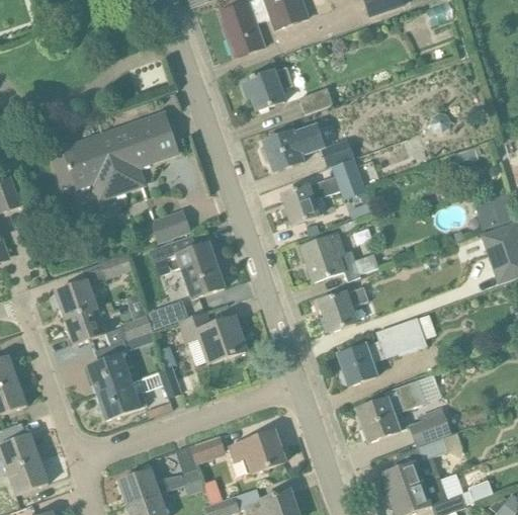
[(251,0),(217,12),(233,58),(264,47),(256,22),(270,17),(274,29),(308,17),(300,0),(251,0)]
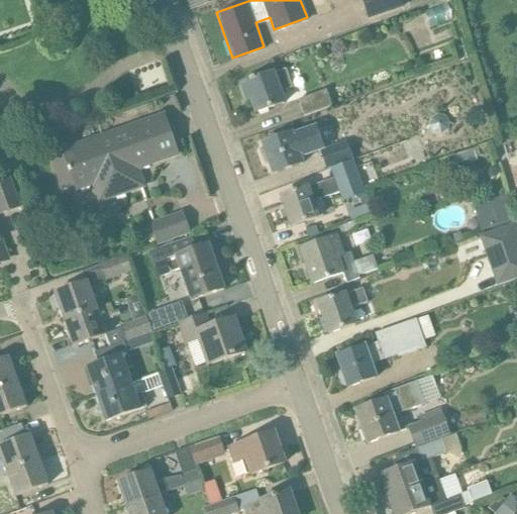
[(363,0),(369,17),(404,5),(402,0),(363,0)]
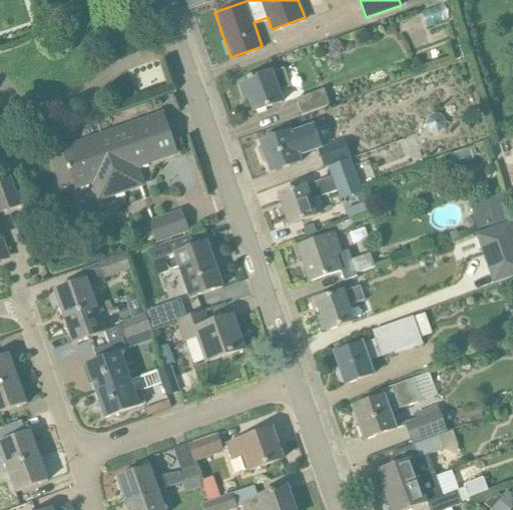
[(281,99),(277,88),(290,83),(283,66),(271,70),(271,69),(238,80),(245,97),(248,96),(253,109),(281,99)]
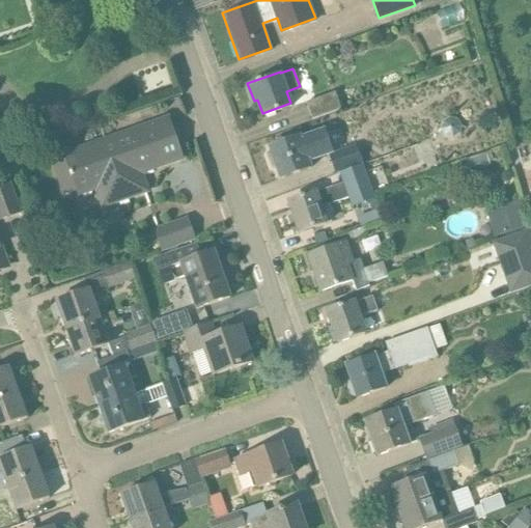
[(335,90),(306,101),(312,117),(340,107),(335,90)]
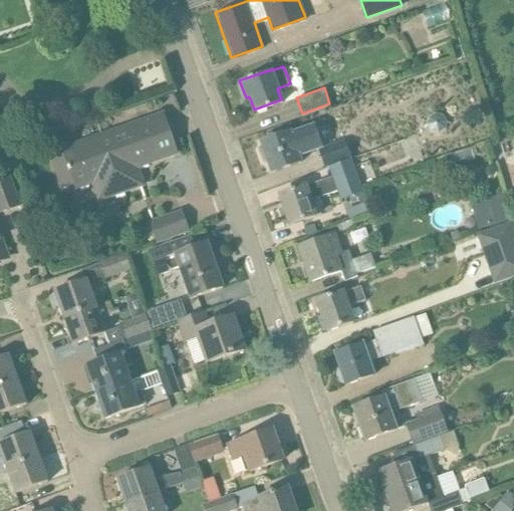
[(143,183),(137,165),(176,151),(162,111),(49,151),(62,186),(73,182),(75,188),(91,183),(96,198),(143,183)]
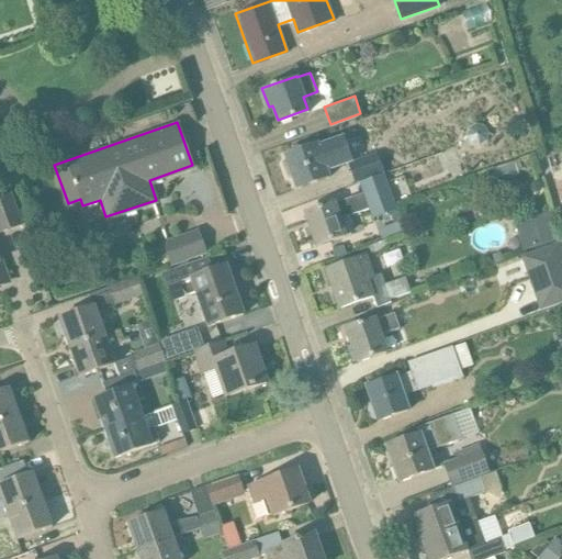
[(285,156),(281,160),(287,175),(292,176),(296,186),(328,175),(325,167),(349,159),(341,136),(317,145),(316,142),(284,153),(285,156)]
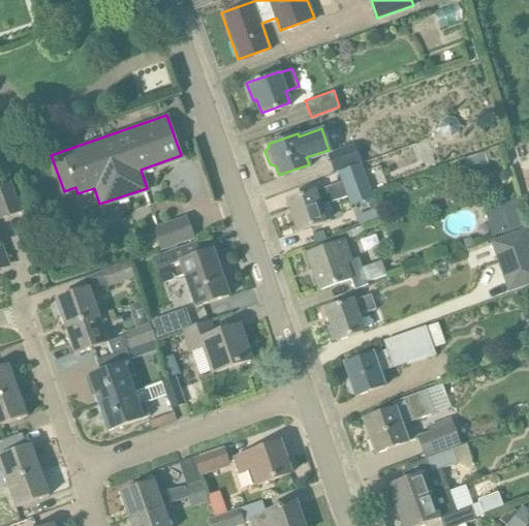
[(354,143),(329,152),(335,169),(361,160),(354,143)]
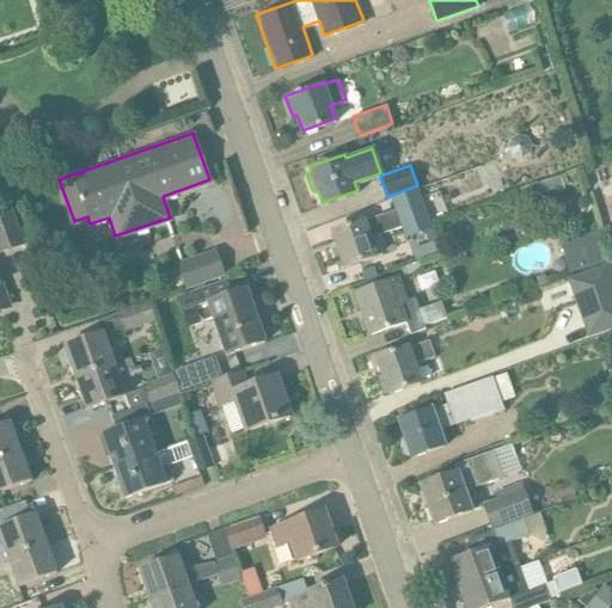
[(418,188),(392,197),(396,208),(403,225),(405,233),(432,223),(418,188)]
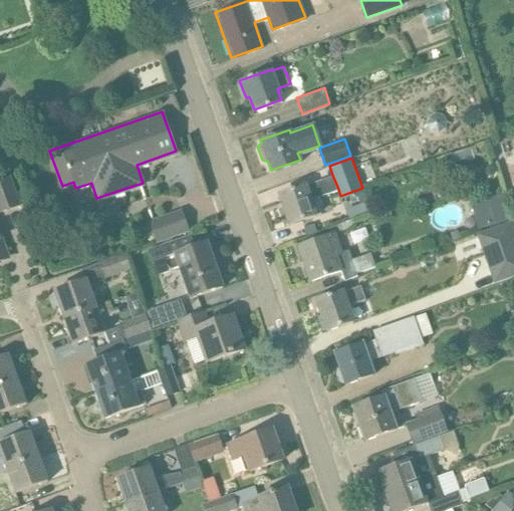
[(10,175),(0,178),(0,211),(21,204),(10,175)]
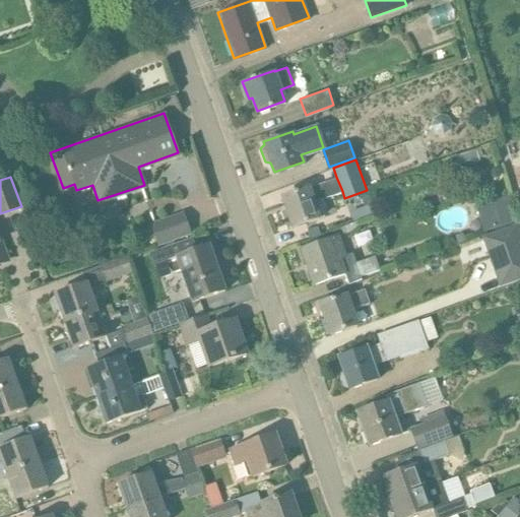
[(308,185),(281,194),(293,225),(319,216),(314,201),(331,195),(342,191),(336,177),(326,181),(309,187),(308,185)]
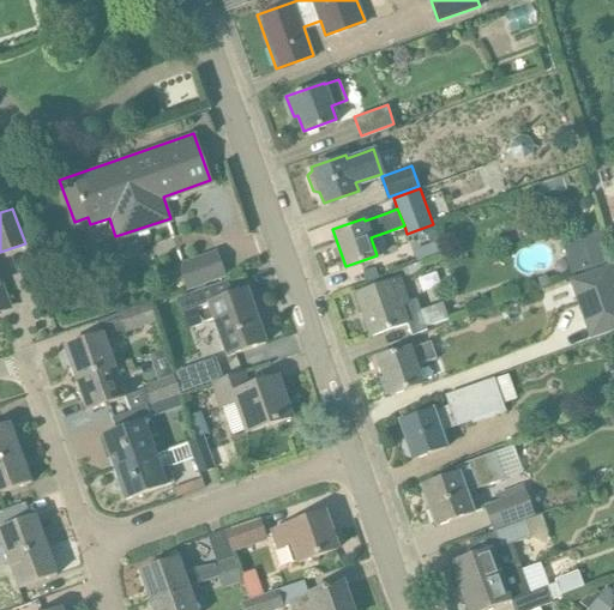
[(572,270),(607,259),(612,257),(603,229),(564,242),(572,270)]
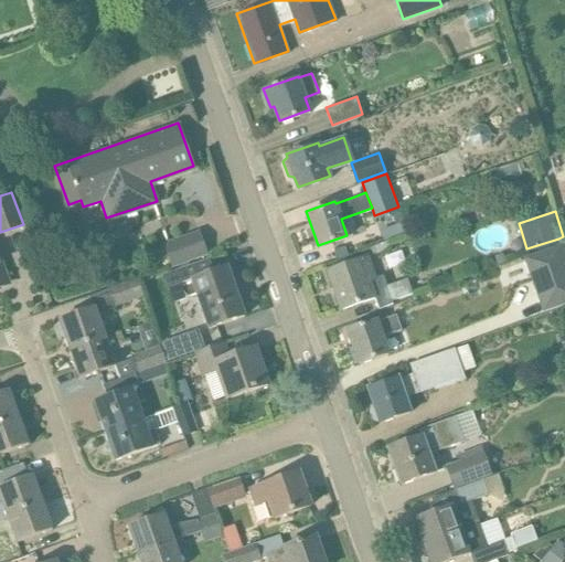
[(200,229),(163,241),(172,266),(209,254),(200,229)]
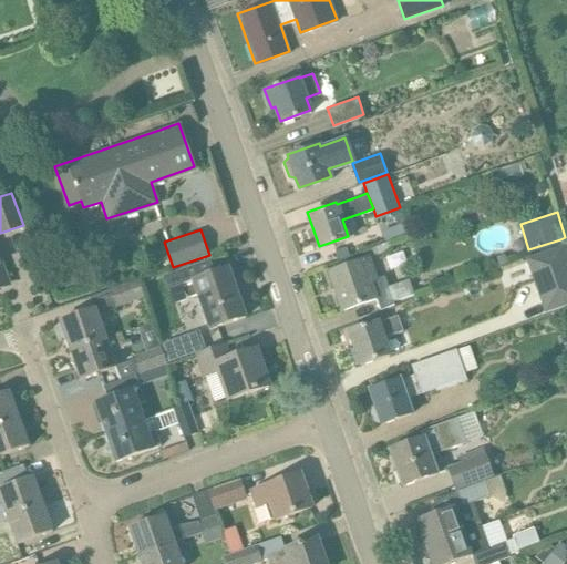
[(388,239),(372,245),(375,254),(391,248),(388,239)]
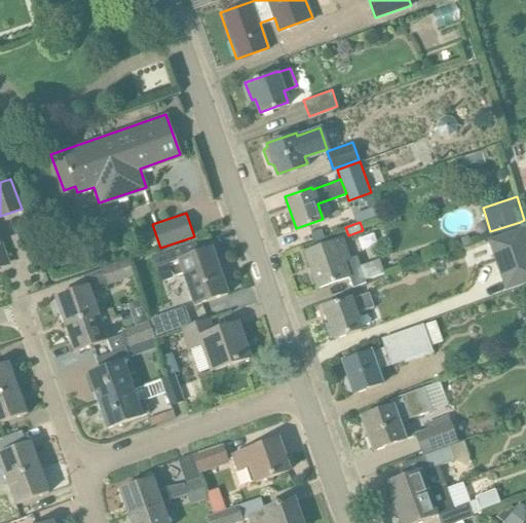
[(378,258),(360,264),(357,254),(349,256),(342,236),(304,250),(316,286),(348,274),(352,285),(366,281),(365,278),(383,271),(378,258)]
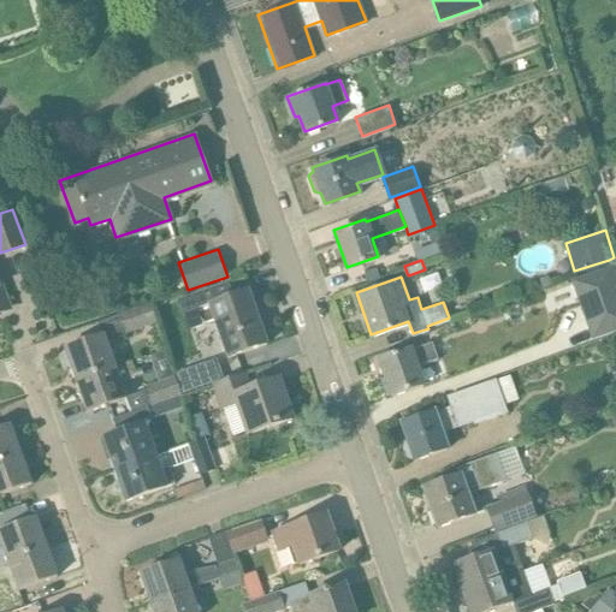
[(248,287),(232,292),(227,279),(178,296),(189,327),(214,319),(227,355),(266,342),(248,287)]
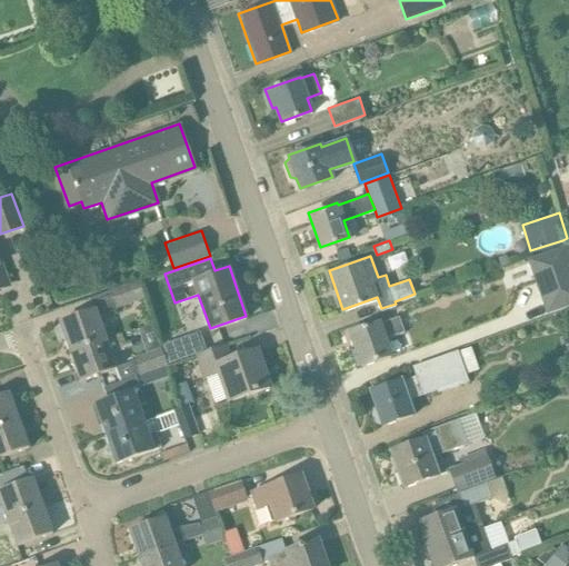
[(140,277),(109,287),(116,306),(146,296),(140,277)]
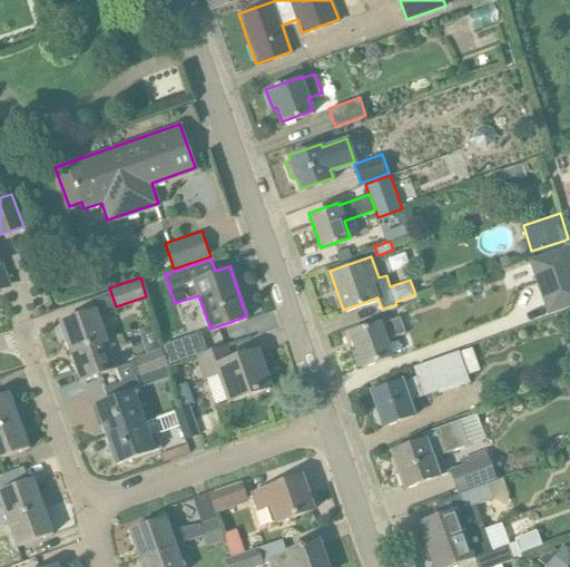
[(69,350),(106,336),(96,308),(59,320),(60,324),(57,326),(60,338),(65,338),(69,350)]
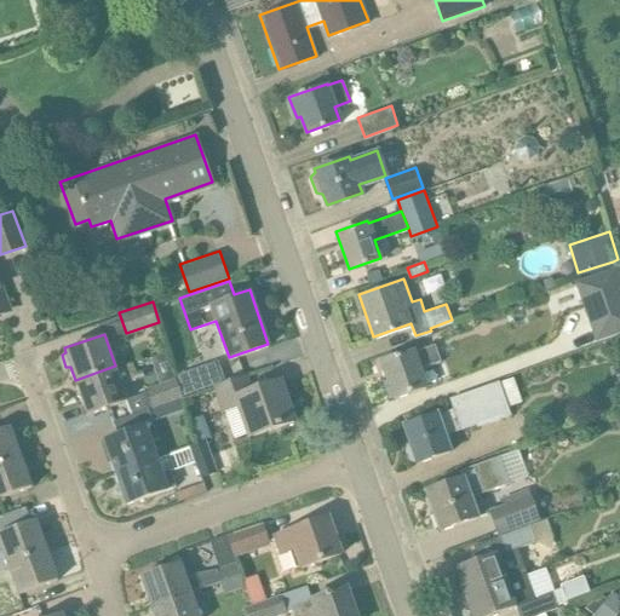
[(413,349),(380,360),(388,379),(383,380),(388,396),(392,393),(394,396),(426,385),(419,367),(441,360),(435,343),(414,350),(413,349)]
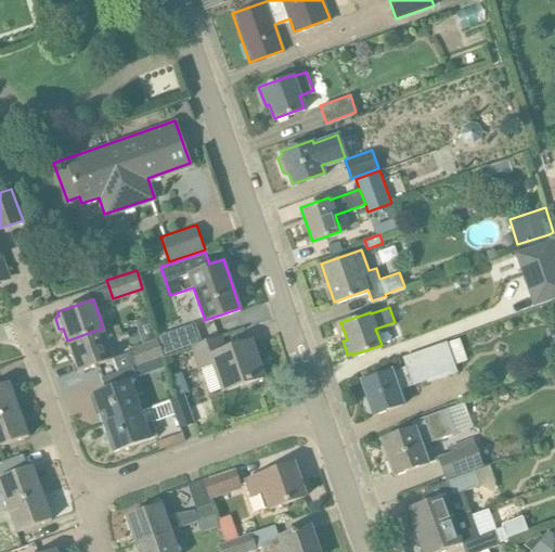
[(202,338),(195,321),(158,334),(164,352),(202,338)]
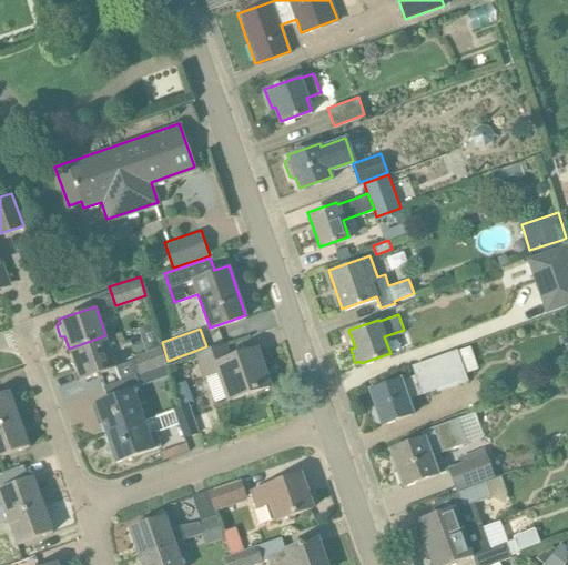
[(105,335),(69,349),(79,379),(115,365),(111,351),(125,345),(121,332),(105,336),(105,335)]
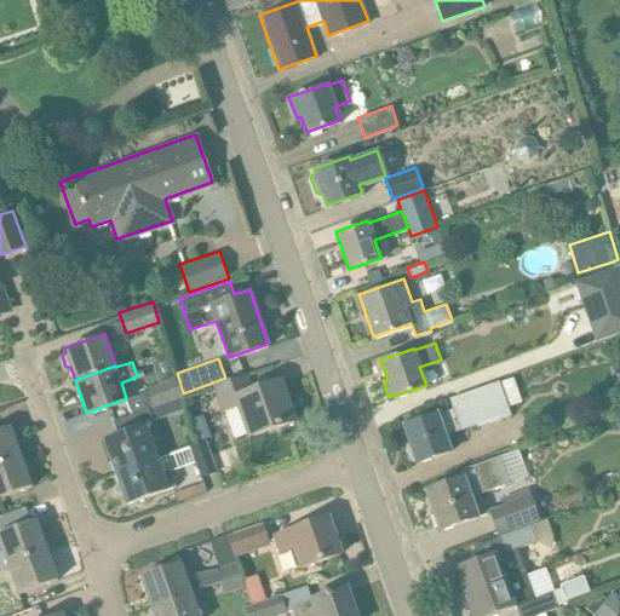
[(281,379),(252,389),(247,374),(213,386),(222,410),(237,404),(248,435),(294,419),(281,379)]
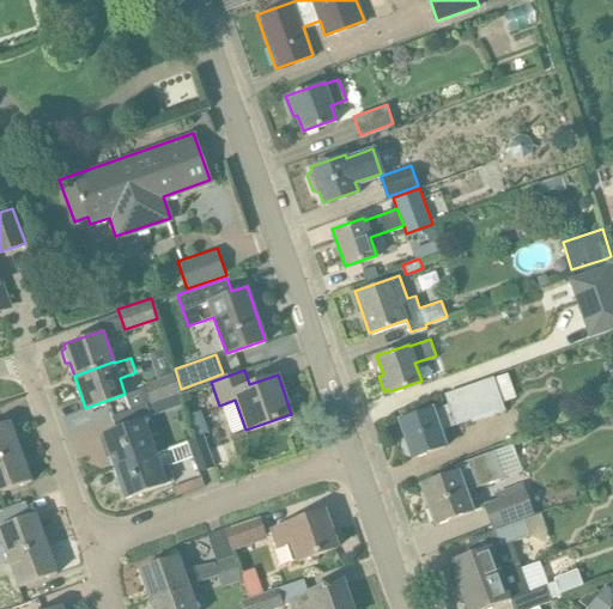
[(171,372),(143,383),(150,403),(178,393),(171,372)]
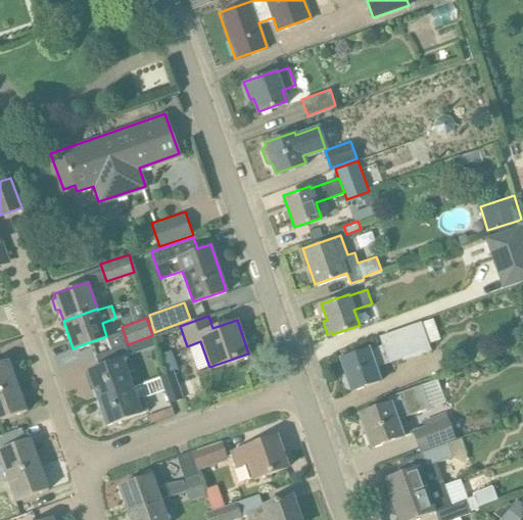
[(431,348),(421,320),(378,335),(382,344),(369,348),(369,347),(340,358),(345,374),(343,375),(342,377),(346,387),(348,388),(350,388),(350,389),(379,379),(375,366),(400,357),(401,359),(431,348)]
